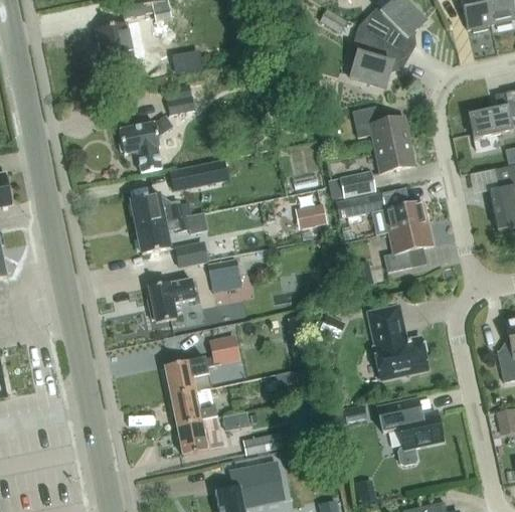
[(152,0),(143,2),(146,13),(153,11),(155,20),(171,17),(167,0),(152,0)]
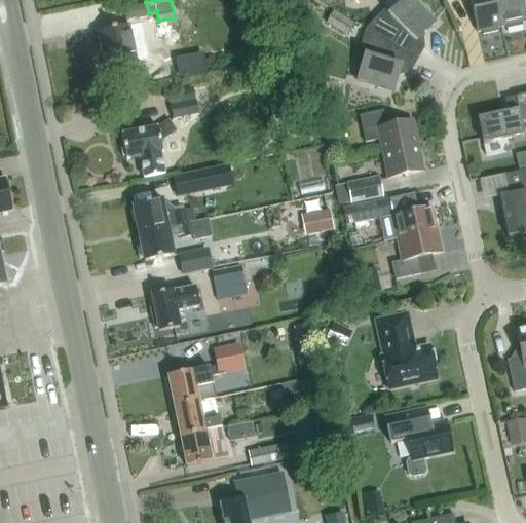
[(421,47),(422,46),(423,45),(416,38),(434,21),(413,0),(402,0),(390,12),(386,8),(367,28),(416,57),(421,47)]
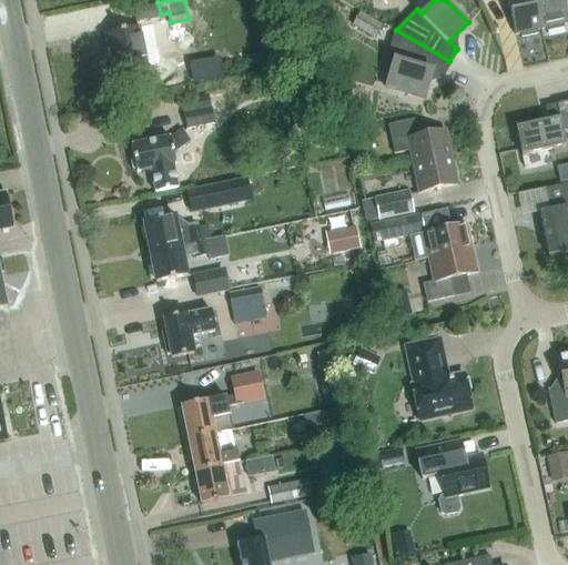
[(507,0),(515,32),(520,31),(521,36),(538,32),(537,28),(541,27),(536,0),(507,0)]
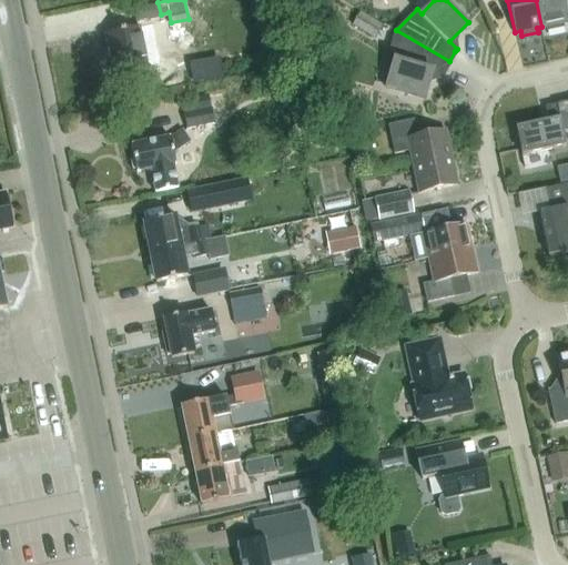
[(536,0),(541,27),(567,20),(564,0),(536,0)]
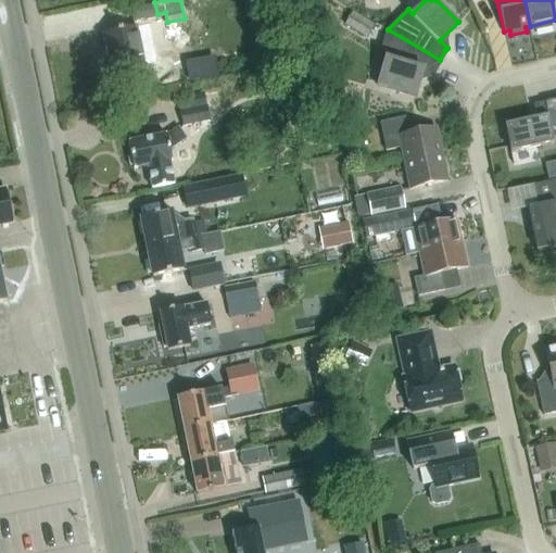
[(134,20),(156,14),(154,2),(131,8),(134,20)]
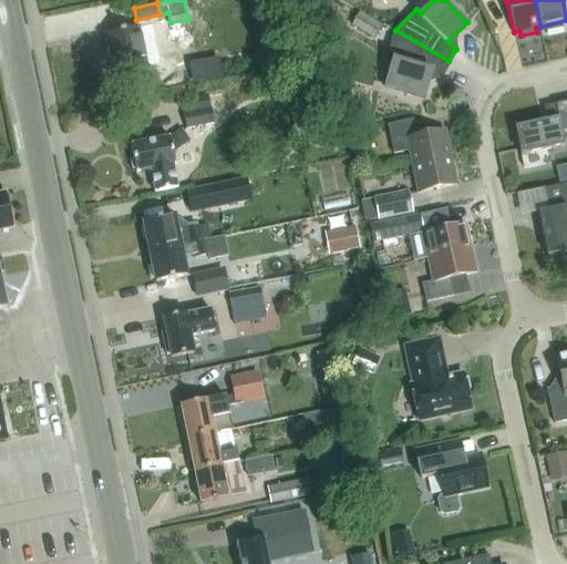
[(382,23),(359,9),(351,22),(374,37),(382,23)]
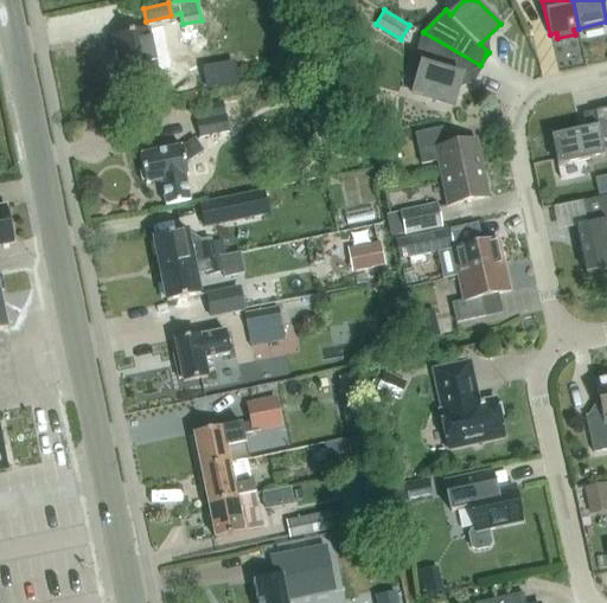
[(121,77),(167,66),(164,47),(154,49),(149,26),(112,33),(121,77)]
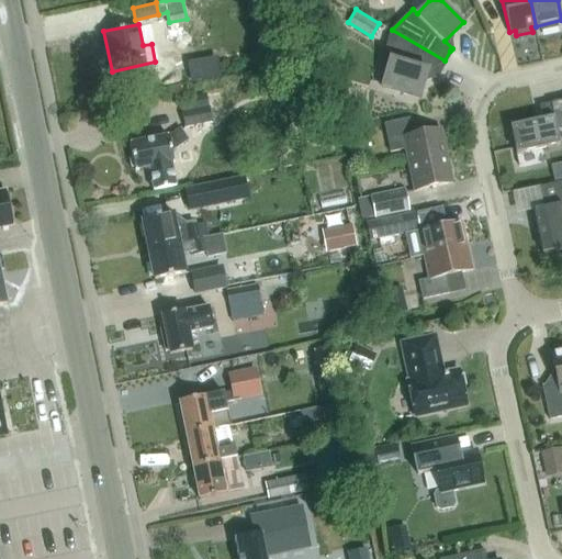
[(438,71),(445,60),(392,30),(384,57),(390,59),(382,85),(419,97),(427,70),(438,74),(438,71)]
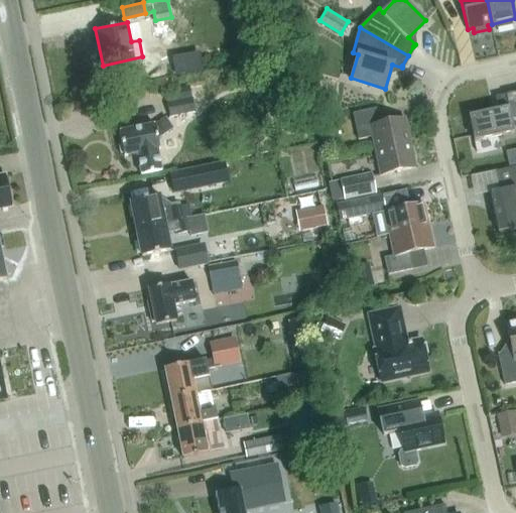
[(515,103),(508,105),(506,93),(495,95),(498,108),(468,114),(474,140),(514,131),(513,126),(515,125),(515,103)]
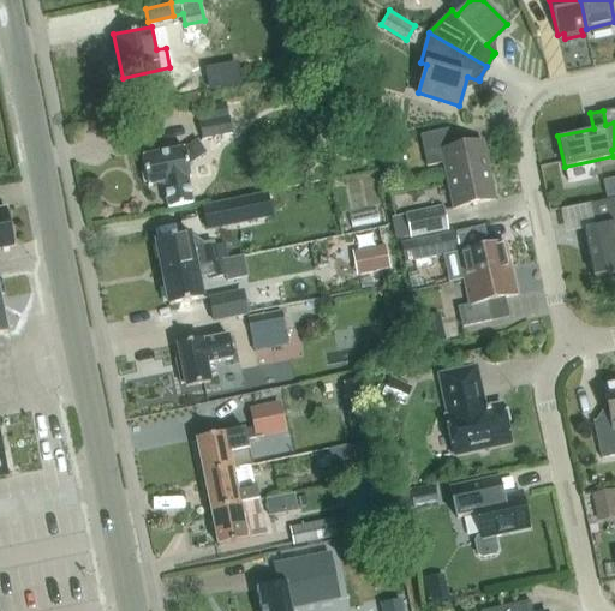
[(203,137),(232,131),(230,115),(201,121),(203,137)]
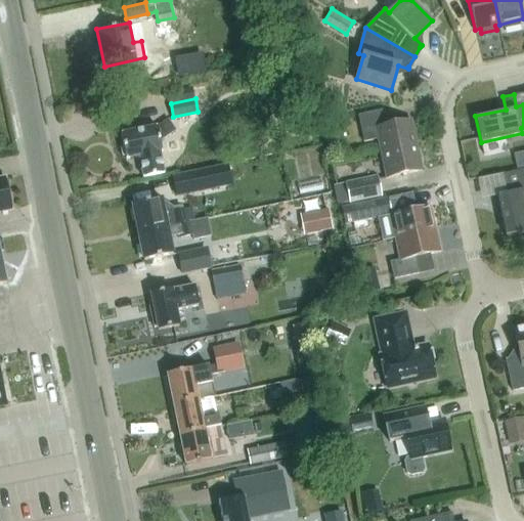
[(381,152),(417,143),(411,119),(385,125),(382,109),(357,114),(361,130),(363,140),(378,137),(381,152)]
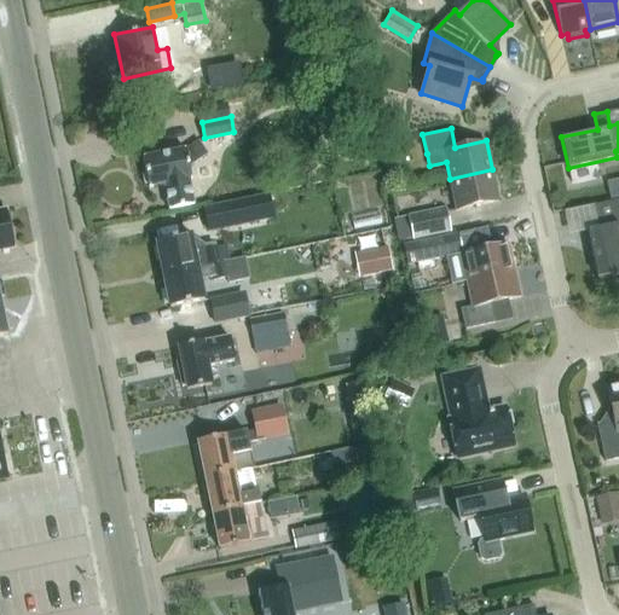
[(148,186),(163,183),(169,208),(194,203),(187,178),(192,177),(189,163),(207,150),(200,140),(185,150),(185,149),(143,157),(148,186)]
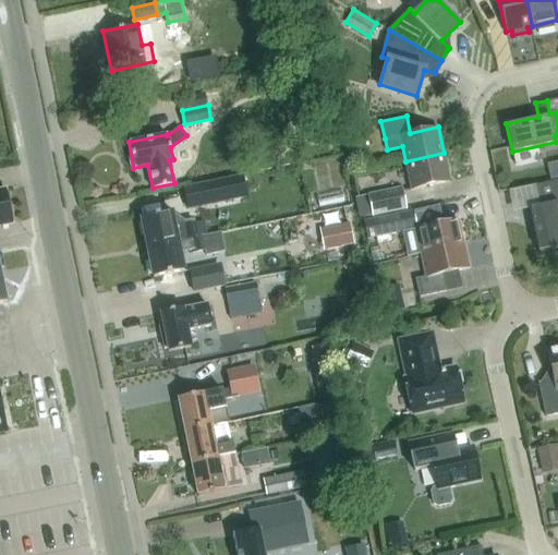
[(405,161),(411,188),(449,179),(444,153),(405,161)]
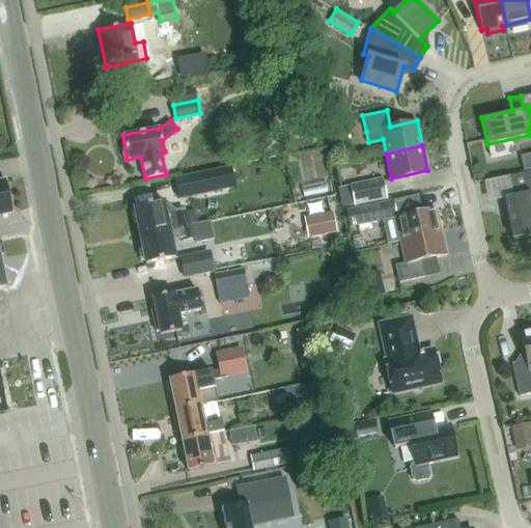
[(328,146),(306,150),(310,173),(332,169),(328,146)]
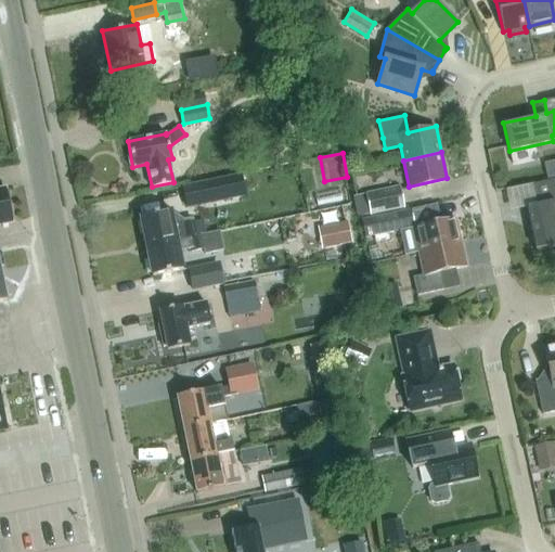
[(554,204),(554,200),(554,177),(531,182),(536,204),(527,206),(536,249),(554,244),(554,204)]
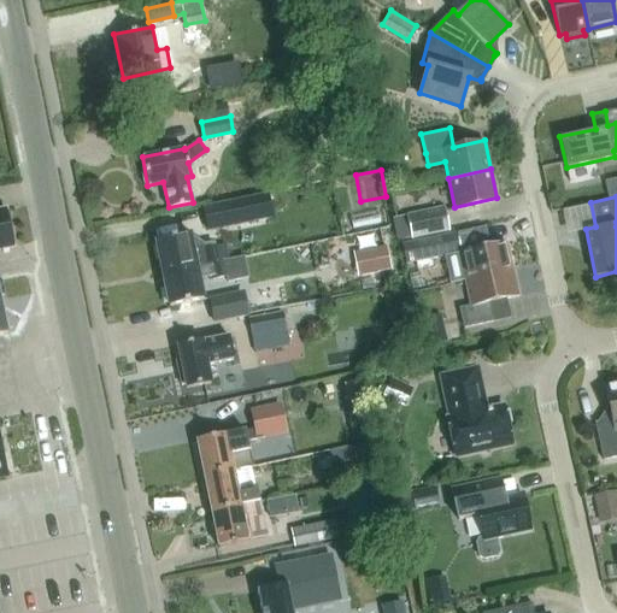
[(445,205),(406,213),(412,237),(450,230),(445,205)]
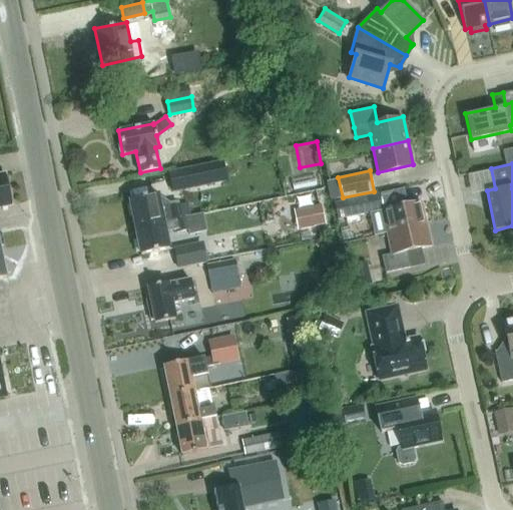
[(295,189),(317,185),(314,171),(292,176),(295,189)]
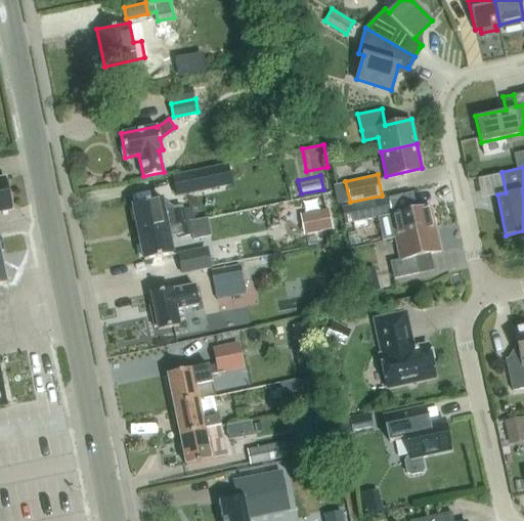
[(0,210),(10,208),(4,177),(4,176),(0,176),(0,210)]
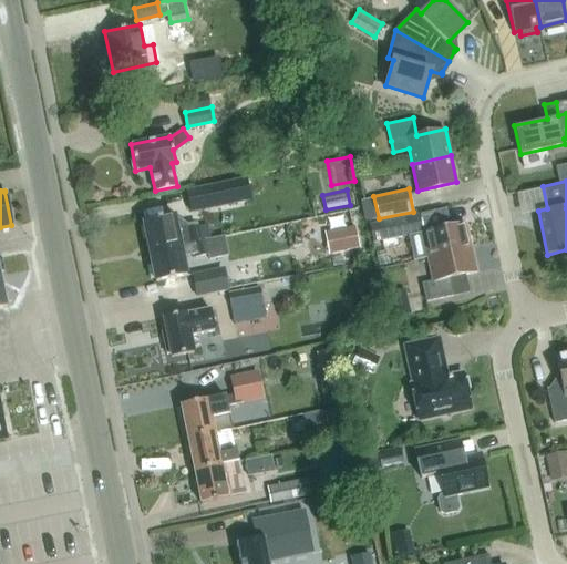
[(422,232),(424,231),(420,212),(371,223),(374,241),(422,231),(422,232)]
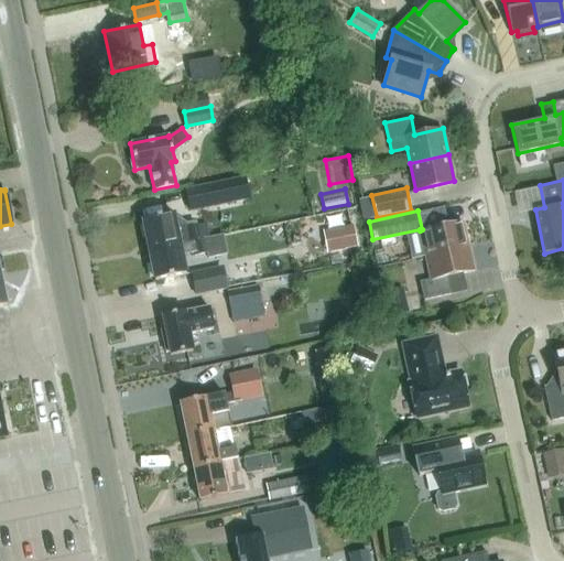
[(142,218),(148,248),(209,236),(206,222),(176,228),(173,212),(142,218)]
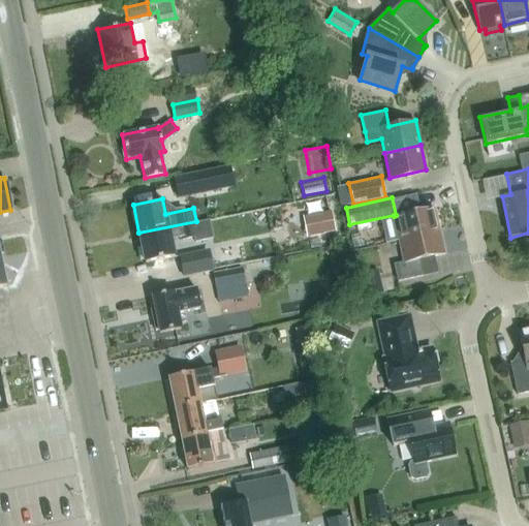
[(396,215),(394,216),(399,239),(439,230),(434,207),(396,215)]
